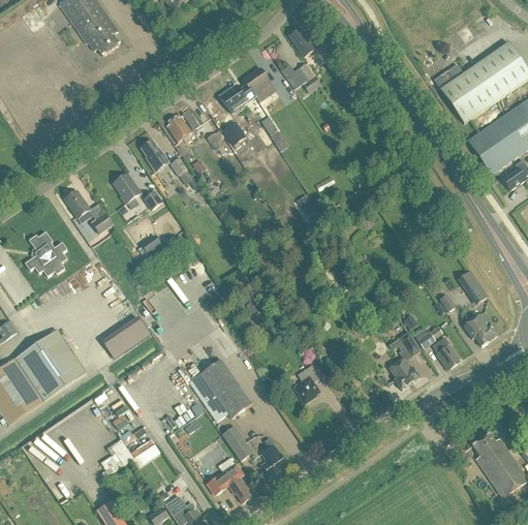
[(94,50),(97,47),(102,55),(119,42),(113,33),(116,31),(111,23),(113,22),(96,0),(66,0),(60,5),(86,42),(88,41),(94,50)]
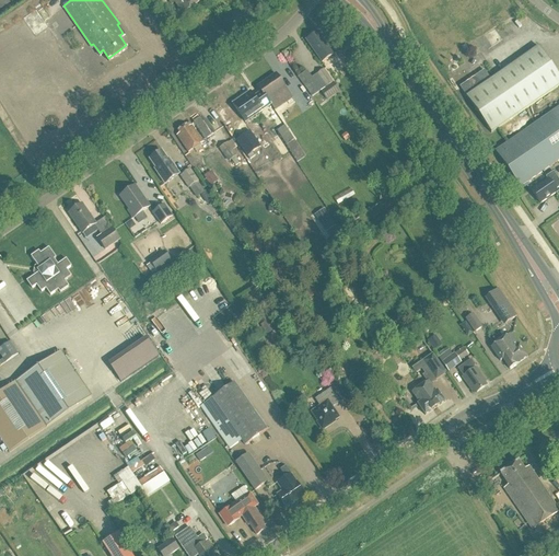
[(170,0),(171,2),(174,0),(182,12),(198,0),(170,0)]
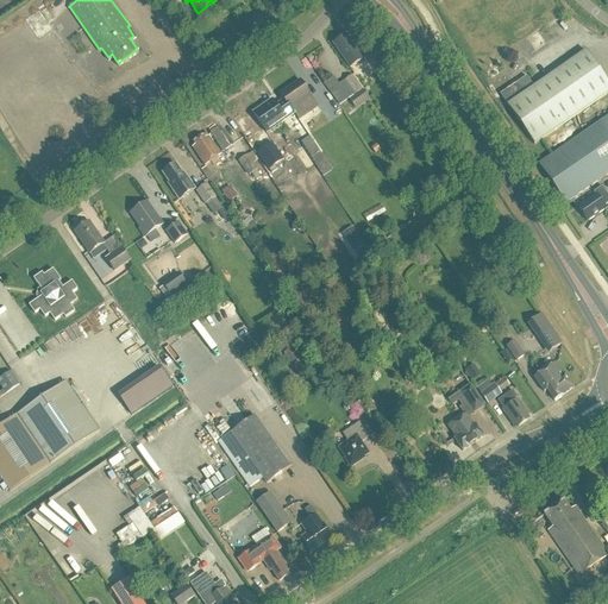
[(308,29),(320,18),(317,13),(305,25),(308,29)]
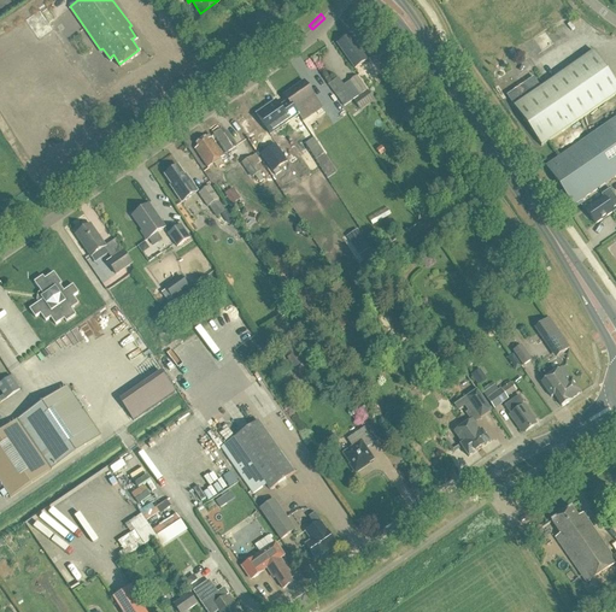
[(533,47),(550,35),(541,24),(524,35),(533,47)]
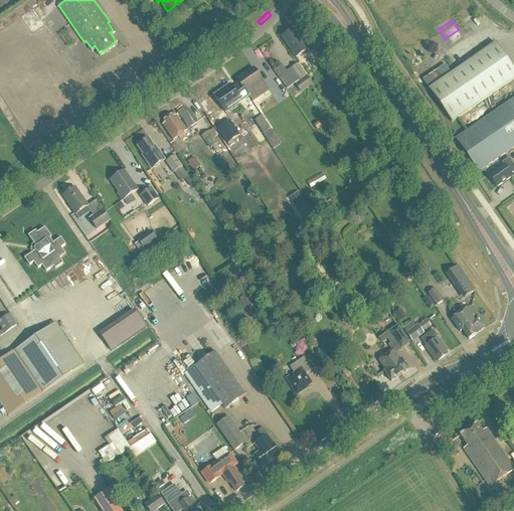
[(30,30),(40,24),(39,21),(29,26),(30,30)]
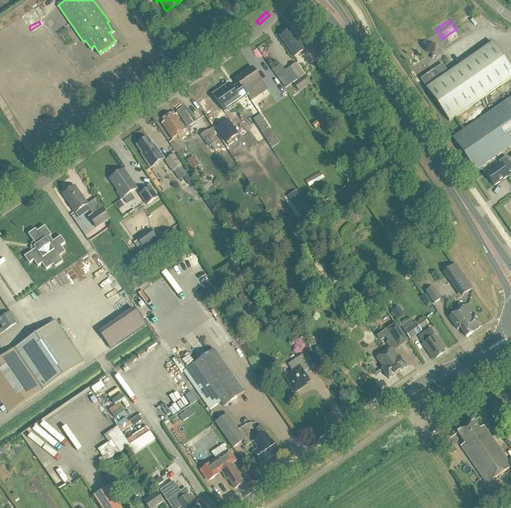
[(289,27),(279,34),(293,55),(306,46),(296,31),(293,33),(289,27)]
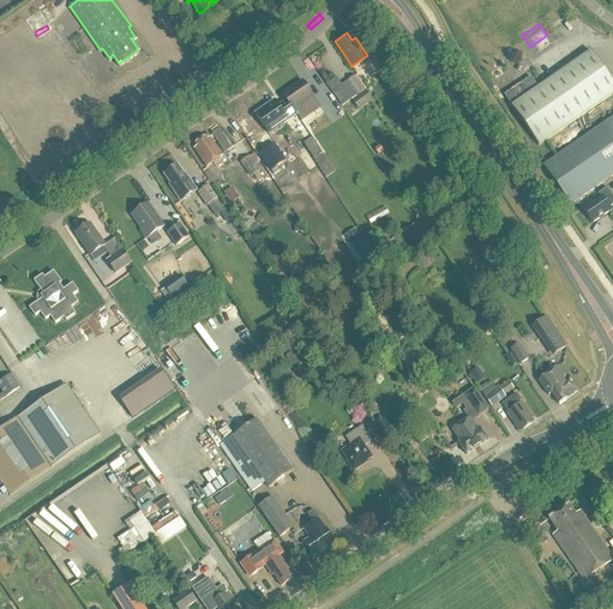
[(530,74),(504,94),(510,102),(510,103),(538,143),(612,89),(612,82),(589,48),(536,84),(530,74)]
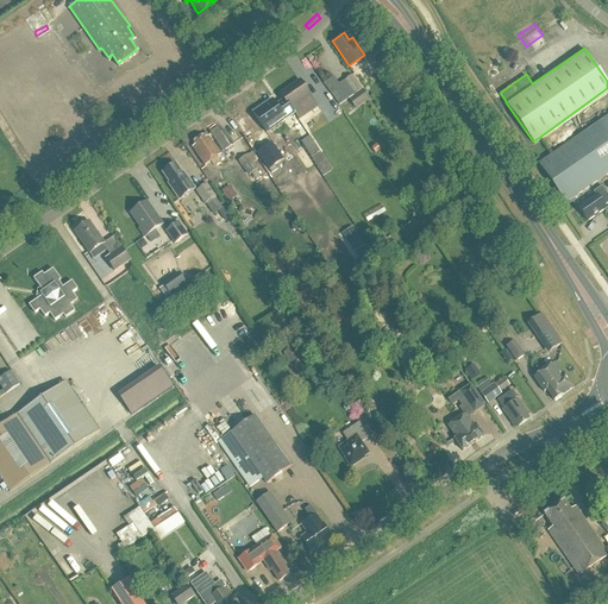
[(344,77),(353,90),(361,86),(351,71),(344,77)]
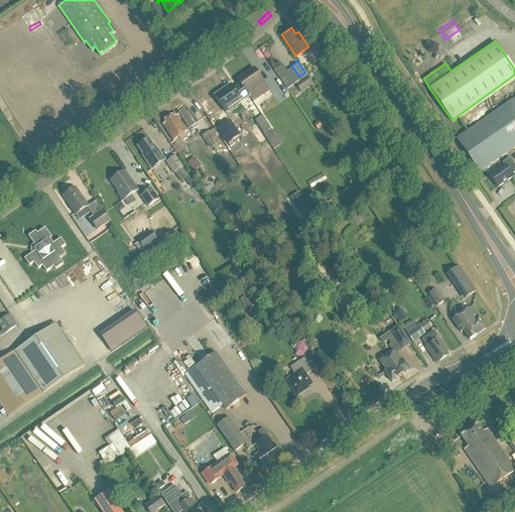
[(253,66),(236,78),(239,82),(240,82),(245,90),(262,78),(253,66)]
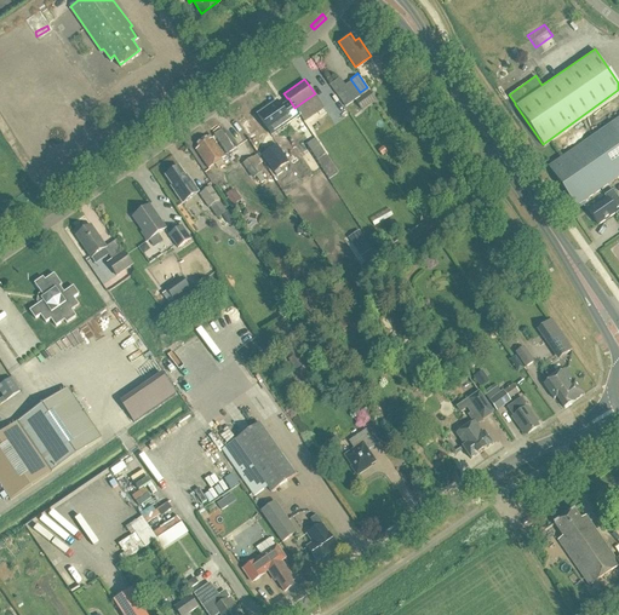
[(367,87),(354,97),(357,102),(361,108),(374,98),(371,92),(367,87)]
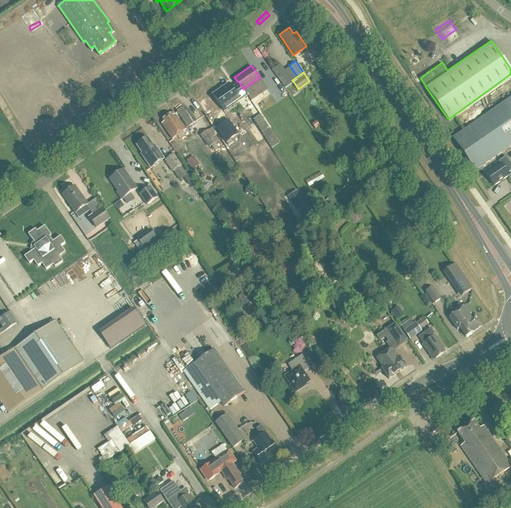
[(227,81),(211,92),(220,105),(232,96),(235,101),(246,93),(243,89),(238,81),(237,81),(231,86),(227,81)]
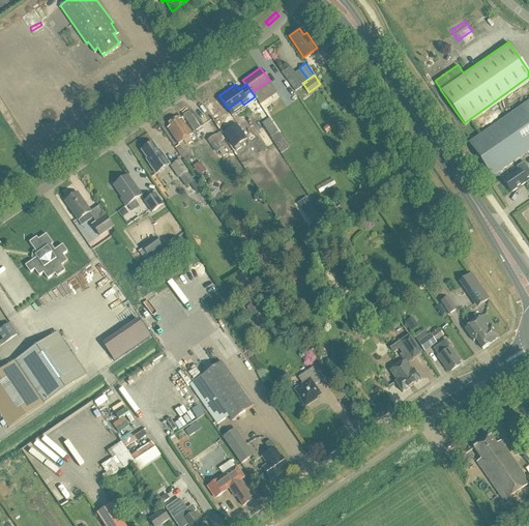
[(528,97),(468,140),(492,174),(528,148),(528,97)]
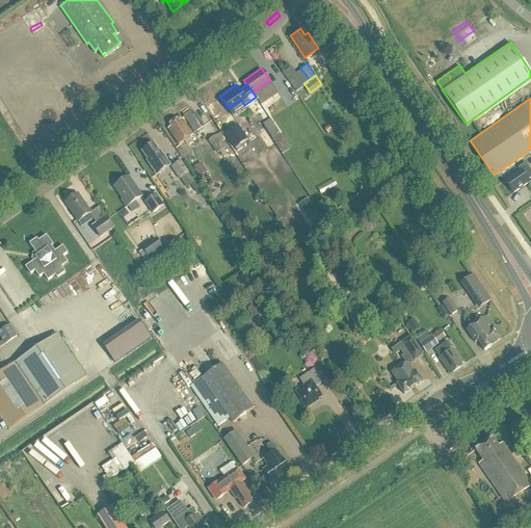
[(262,129),(253,114),(241,123),(249,134),(256,130),(257,132),(262,129)]
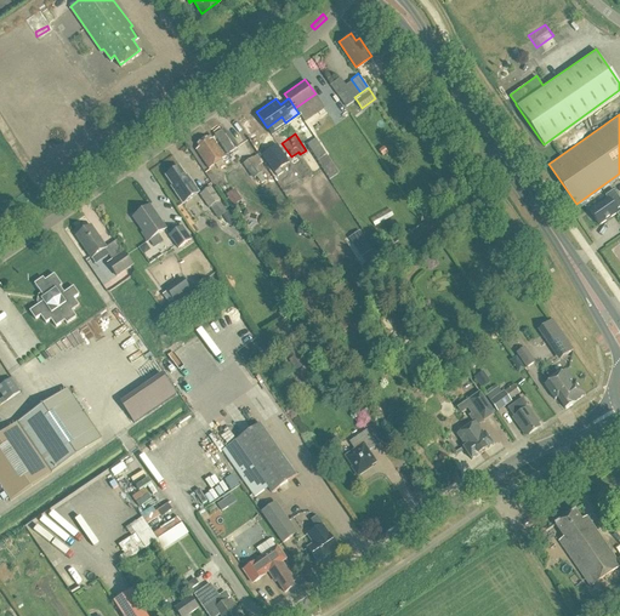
[(205,135),(197,142),(198,144),(195,147),(209,166),(225,155),(211,136),(208,138),(205,135)]
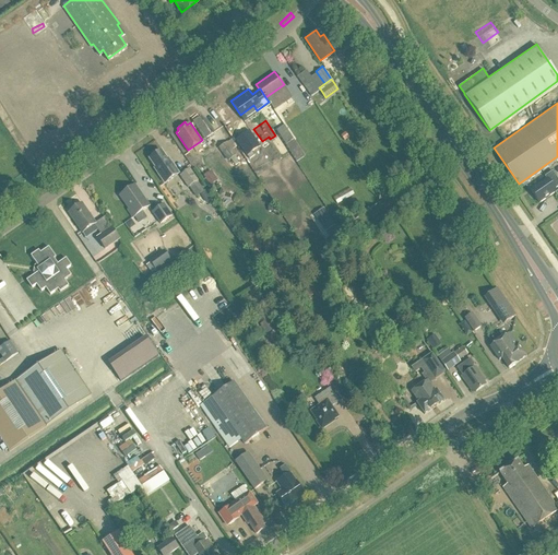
[(283,122),(275,128),(285,142),(293,138),(283,122)]
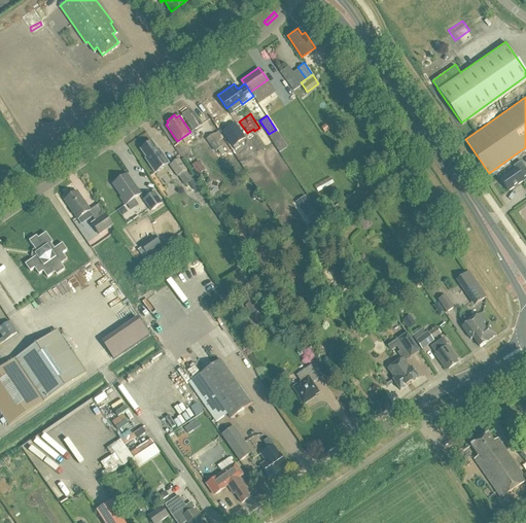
[(221,144),(213,132),(206,137),(214,149),(221,144)]
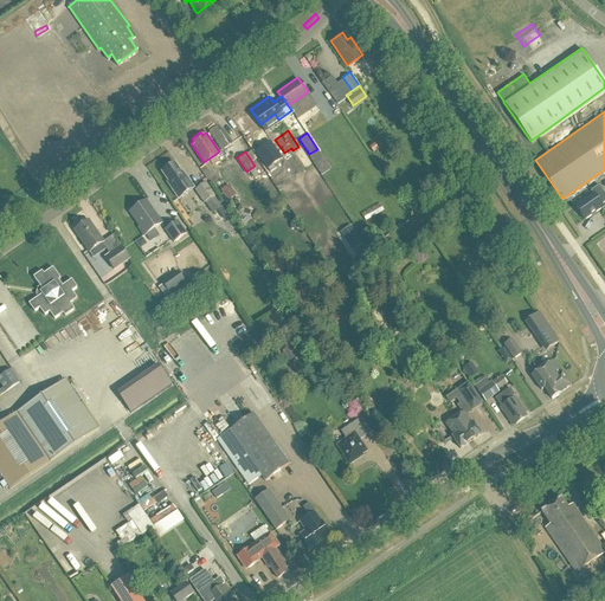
[(160,169),(172,185),(171,186),(177,194),(191,183),(186,176),(185,176),(173,160),(160,169)]
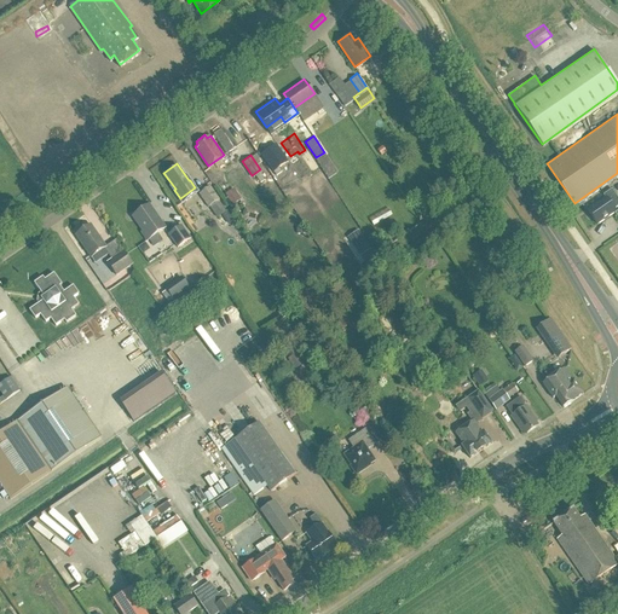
[(209,184),(198,191),(207,204),(208,203),(217,197),(218,197),(209,184)]
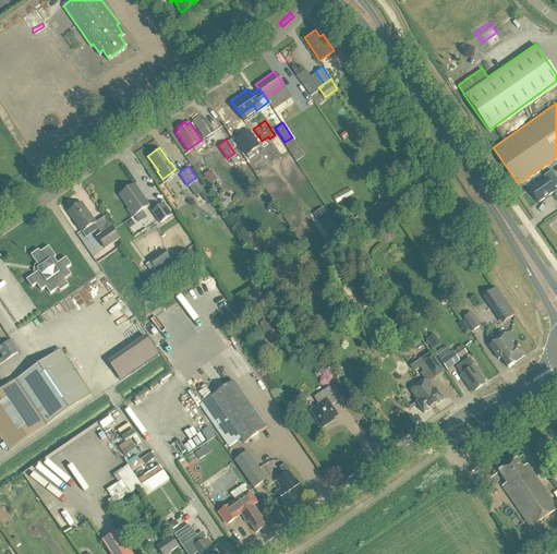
[(529,188),(537,200),(554,189),(553,187),(556,182),(556,178),(551,168),(542,173),(545,177),(529,188)]
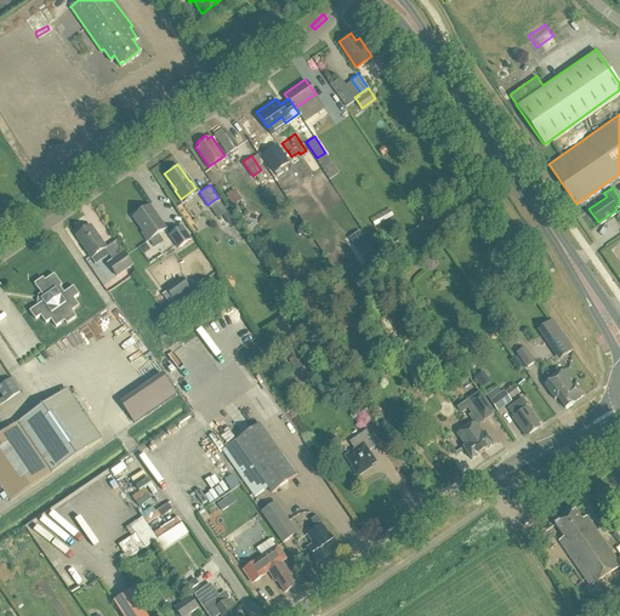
[(226,193),(232,201),(238,198),(232,188),(226,193)]
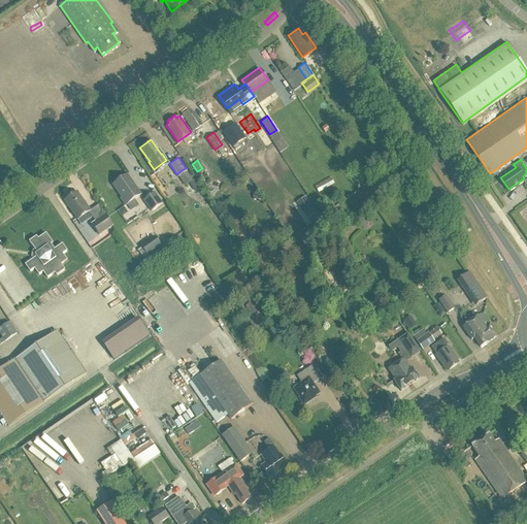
[(185,168),(177,173),(184,183),(188,181),(192,177),(185,168)]
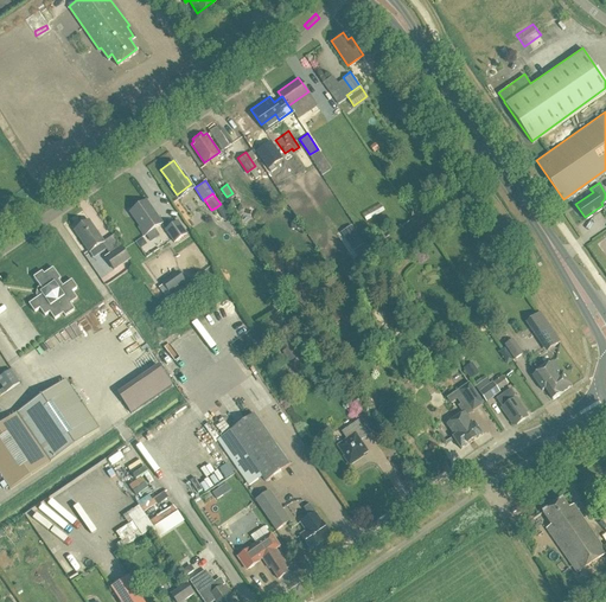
[(139,224),(138,224),(144,232),(160,221),(145,198),(129,210),(139,224)]
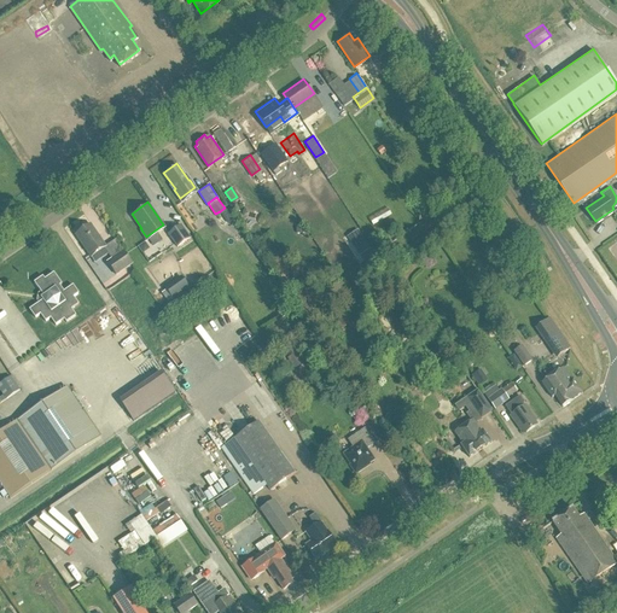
[(225,208),(220,211),(226,220),(232,216),(226,208),(225,208)]
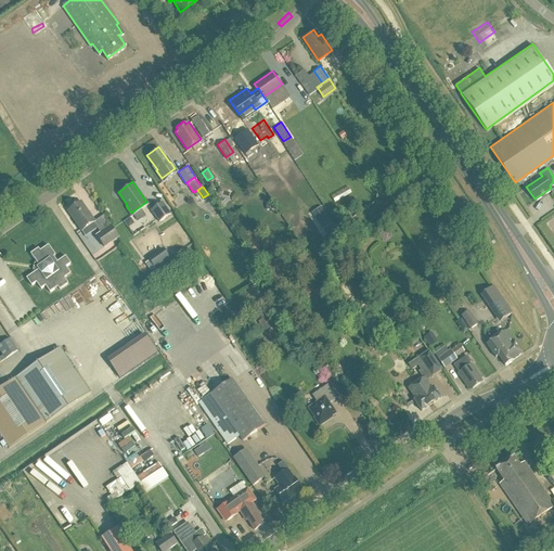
[(66,209),(80,229),(93,219),(80,200),(66,209)]
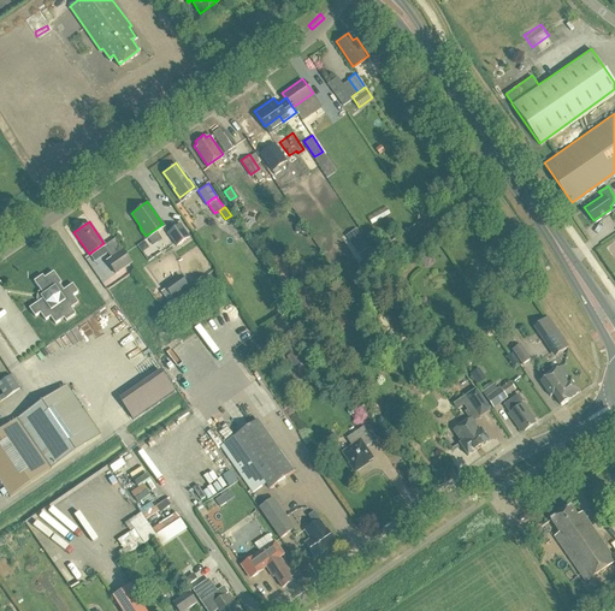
[(166,231),(175,243),(188,235),(179,221),(166,231)]
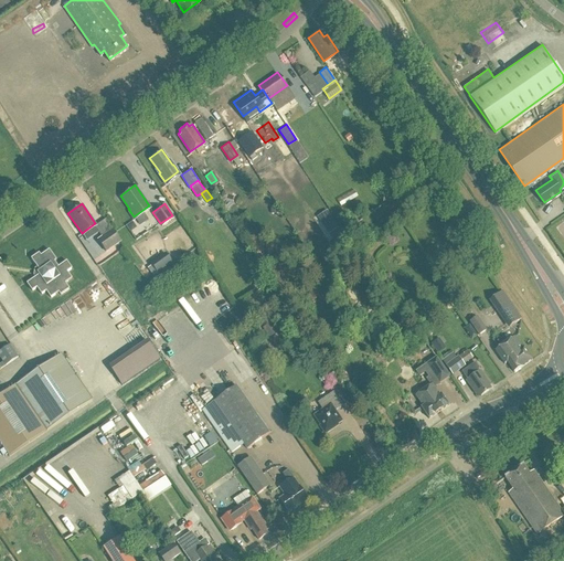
[(336,224),(326,209),(318,213),(328,230),(336,224)]
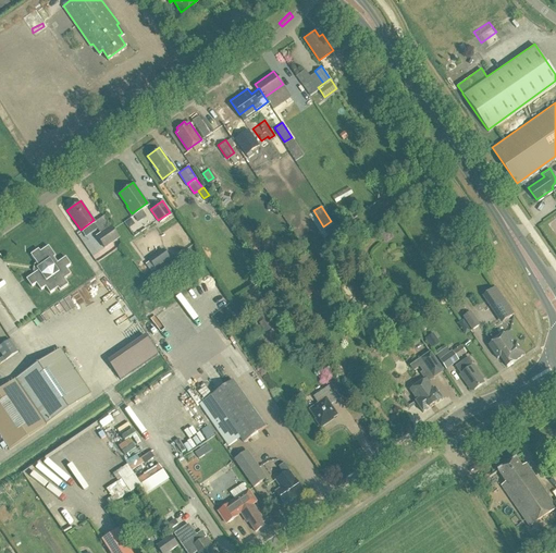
[(96,234),(103,245),(118,235),(110,224),(96,234)]
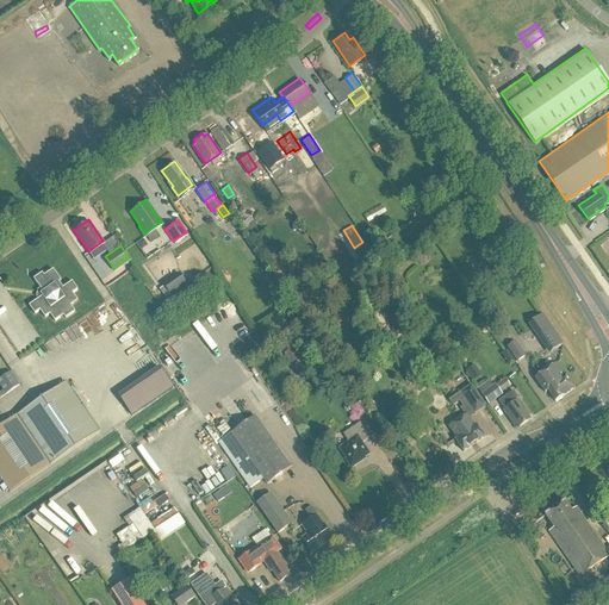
[(57,279),(60,278),(51,267),(43,273),(41,270),(32,276),(39,286),(36,287),(36,294),(37,297),(28,303),(33,311),(38,307),(43,315),(48,311),(54,318),(62,312),(63,316),(73,309),(69,303),(76,298),(72,291),(76,287),(70,279),(61,285),(57,279)]
